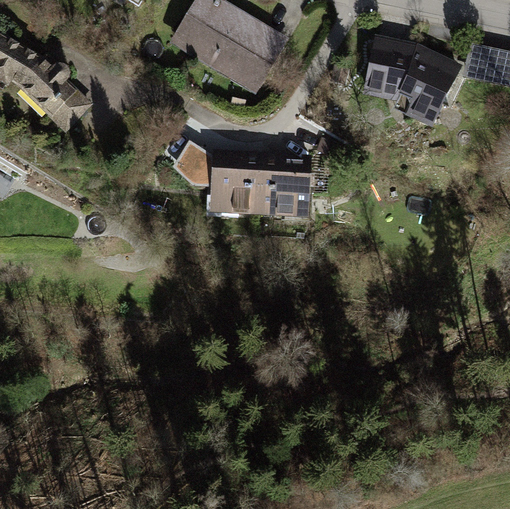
[(287,37),(225,0),(193,0),(168,42),(254,94),(287,37)]
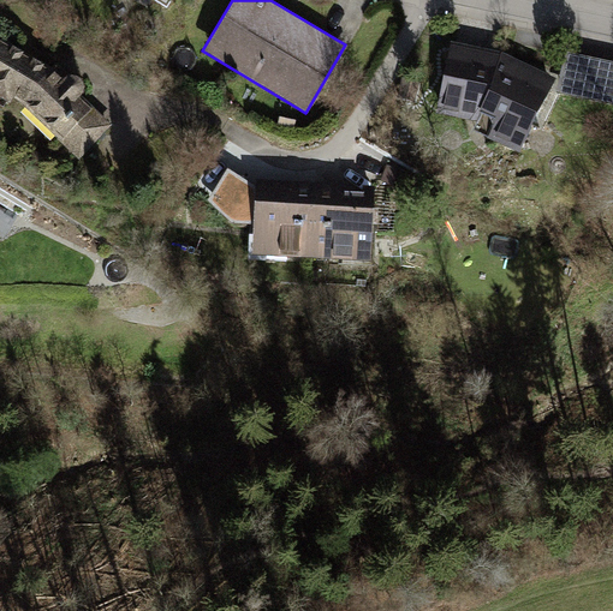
[(51,67),(0,37),(0,97),(9,102),(13,96),(78,157),(112,124),(81,94),(84,87),(79,76),(69,73),(60,78),(51,67)]
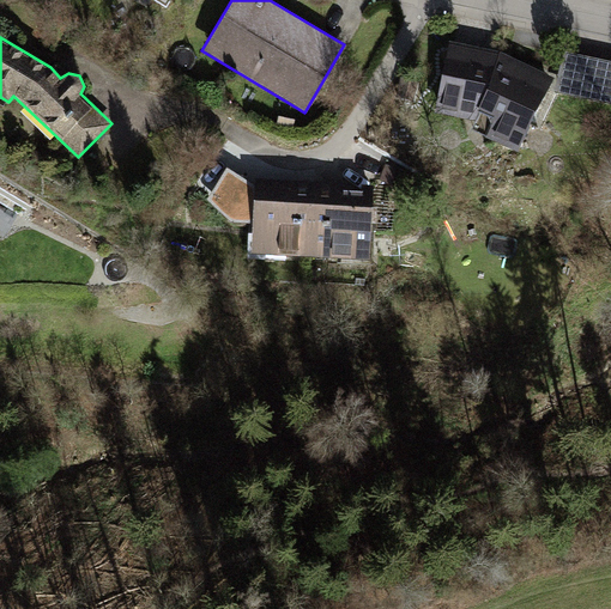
[(500,49),(447,40),(431,110),(471,120),(470,128),(515,153),(554,77),(500,49)]
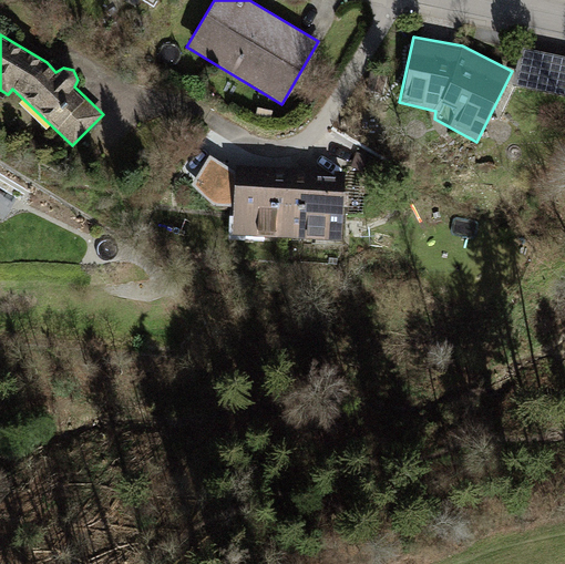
[(564,54),(520,45),(510,83),(564,95),(564,54)]
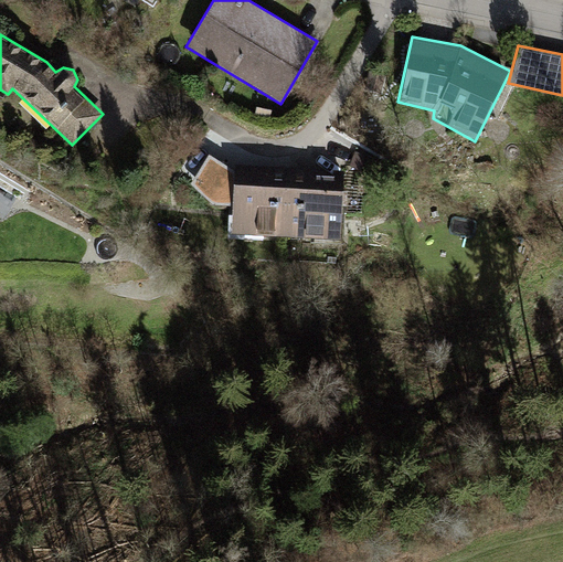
[(288,167),(233,163),(226,233),(285,237),(288,167)]
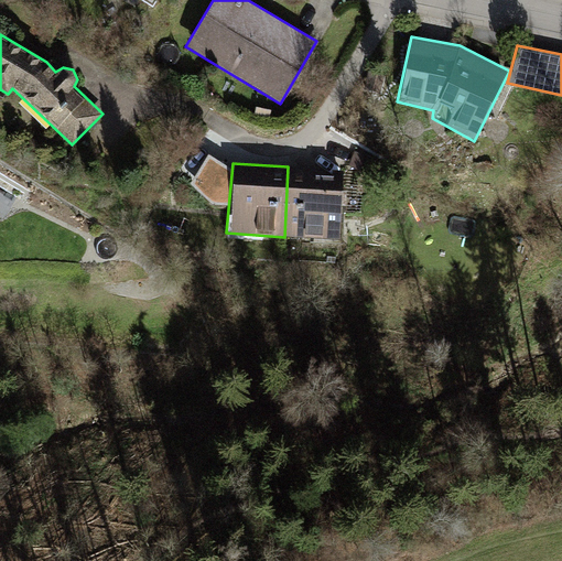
[(342,170),(288,166),(284,237),(338,239),(342,170)]
